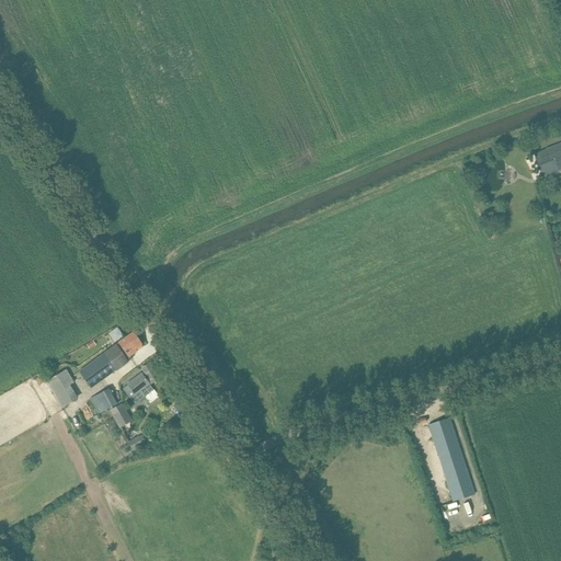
[(560,145),(547,150),(534,155),(542,178),(556,172),(560,170),(560,145)]
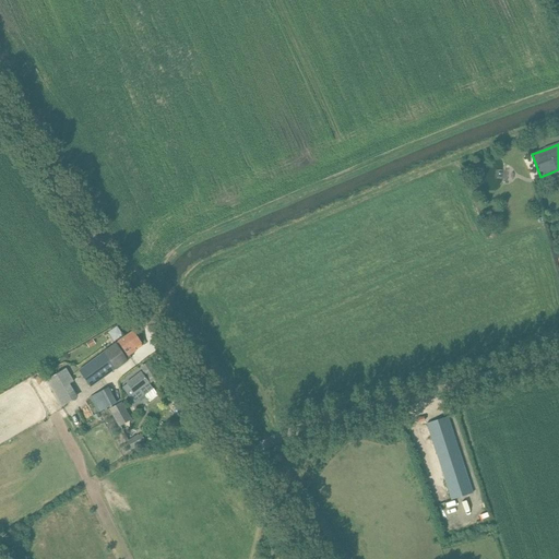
[(123,339),(119,341),(129,355),(135,351),(141,346),(142,346),(140,343),(141,343),(133,332),(123,339)]
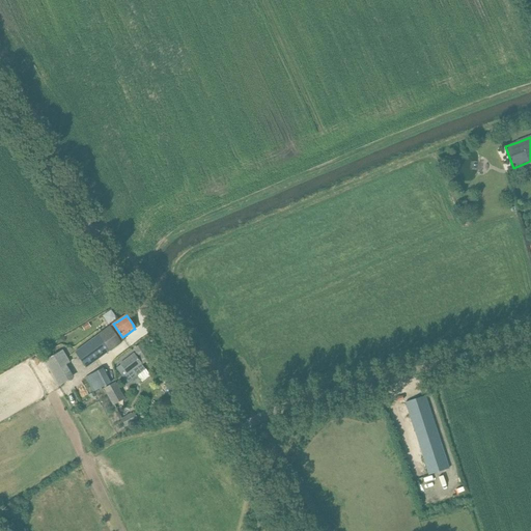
[(122,337),(113,324),(110,327),(75,352),(86,367),(124,340),(122,337)]
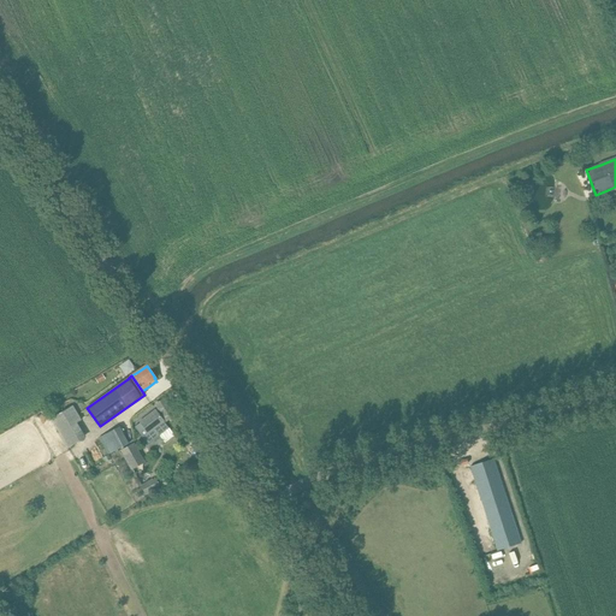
[(175,416),(164,400),(157,404),(166,421),(175,416)]
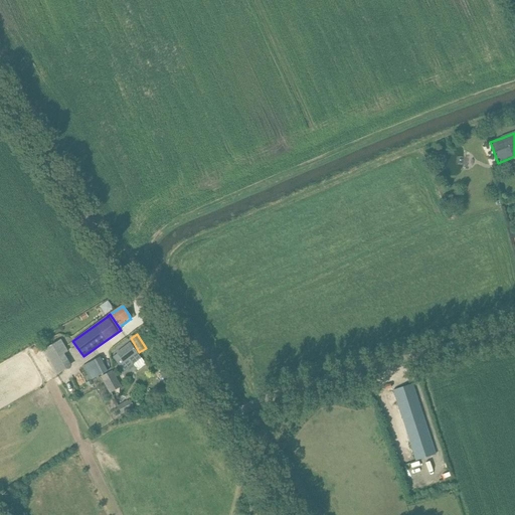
[(50,363),(62,355),(67,352),(59,340),(42,351),(50,363)]
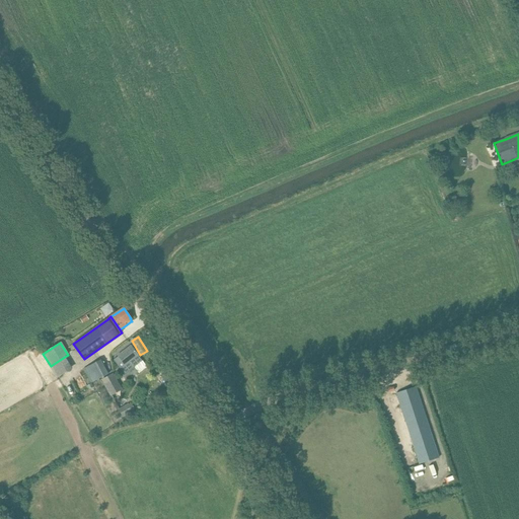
[(114,360),(125,374),(142,361),(131,347),(114,360)]
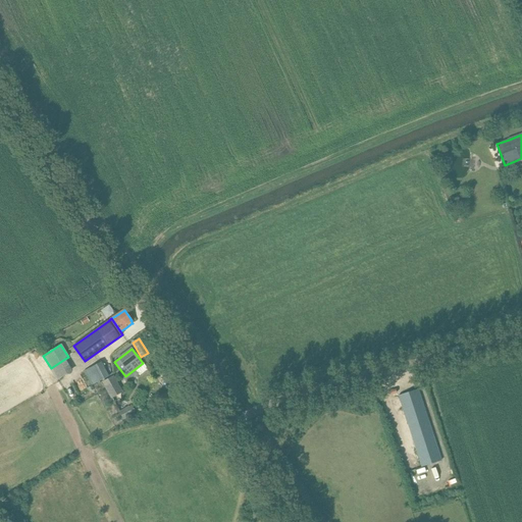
[(93,385),(110,375),(102,361),(85,371),(93,385)]
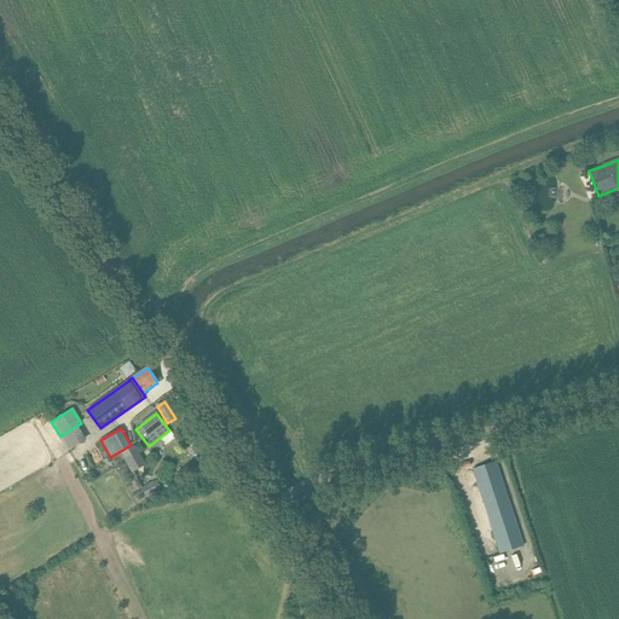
[(122,452),(133,472),(144,466),(134,446),(122,452)]
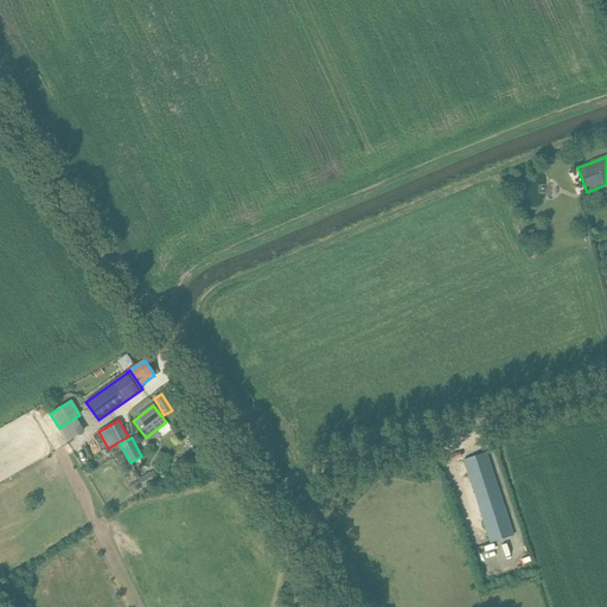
[(486,453),(464,460),(491,543),(513,536),(486,453)]
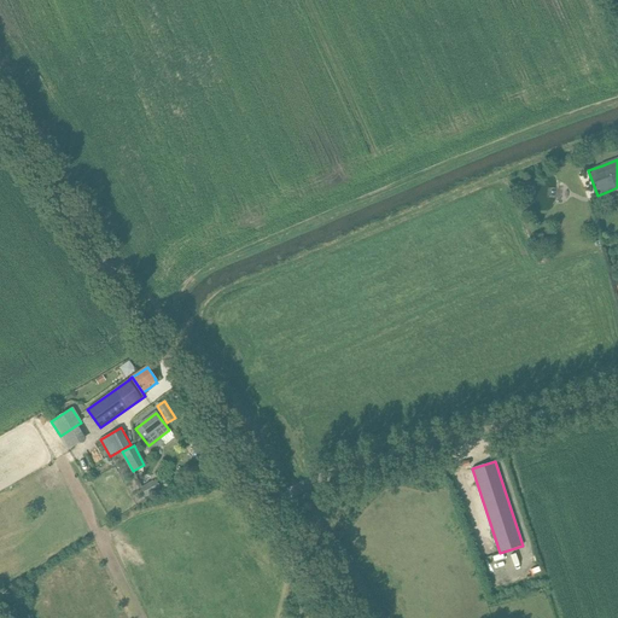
[(143,488),(146,496),(157,489),(153,482),(143,488)]
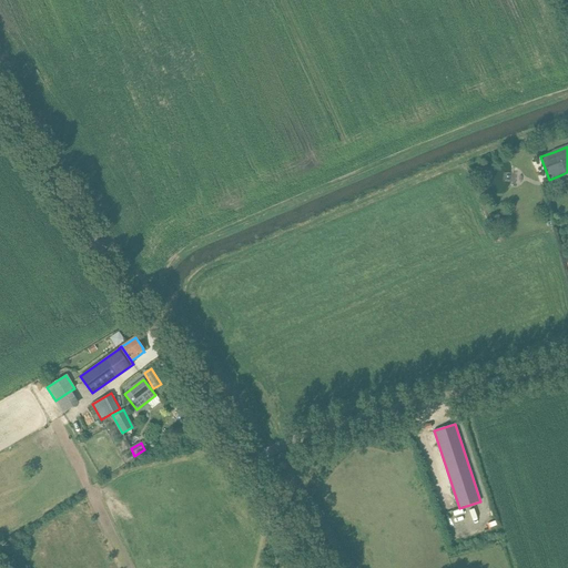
All buildings are outlined.
